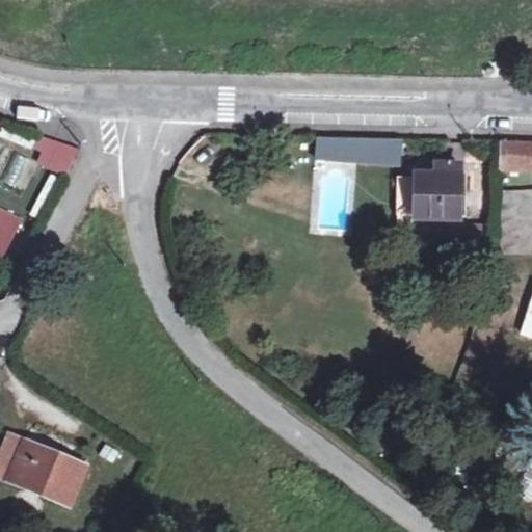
[(43,138),(33,166),(70,178),(79,150),(43,138)]
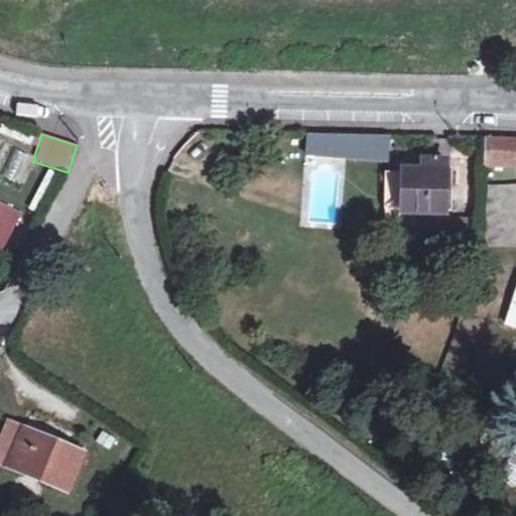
[(336,139),(336,152),(360,152),(360,139),(336,139)]
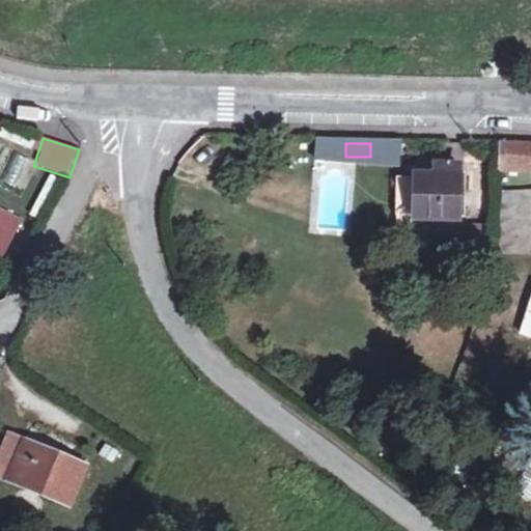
[(530,148),(498,147),(496,178),(530,178),(530,148)]
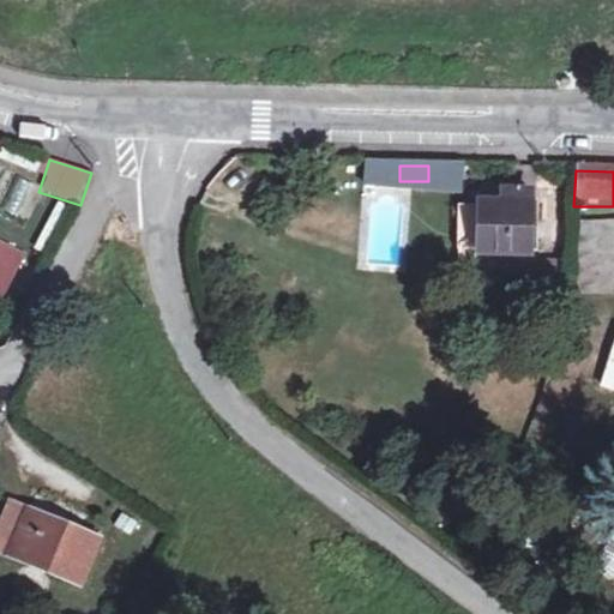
[(528,197),(504,194),(503,206),(477,206),(475,256),(524,258),(528,197)]
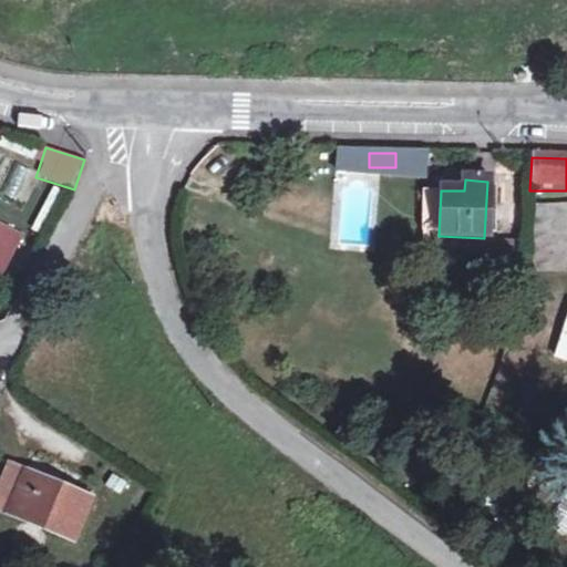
[(0,271),(1,271),(21,235),(0,224),(0,271)]
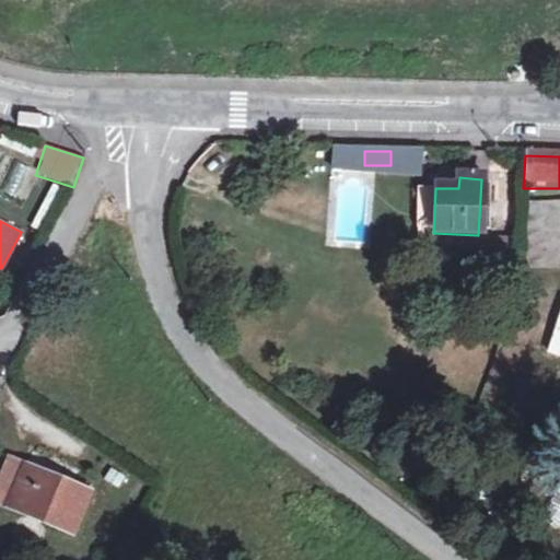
[(546,353),(559,357),(559,302),(559,303),(546,353)]
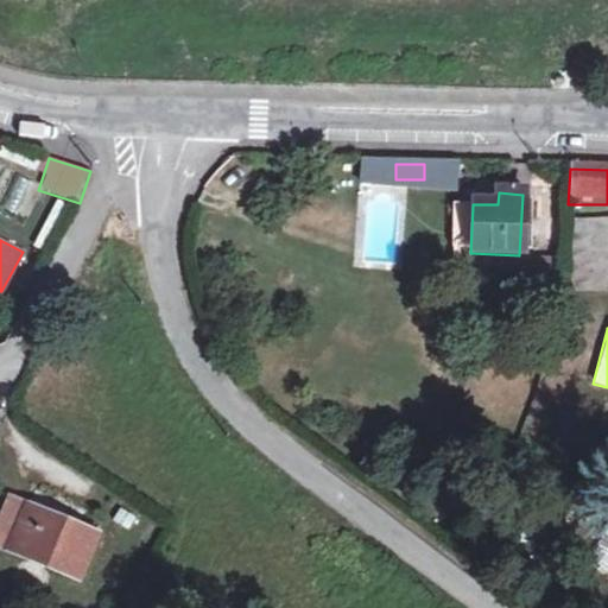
[(29,512),(10,558),(74,581),(93,536),(29,512)]
